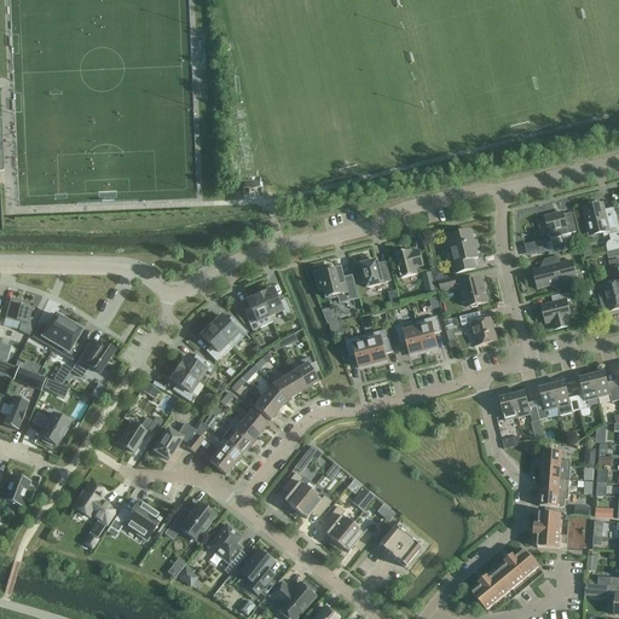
[(247,198),(261,197),(261,186),(246,187),(247,198)]
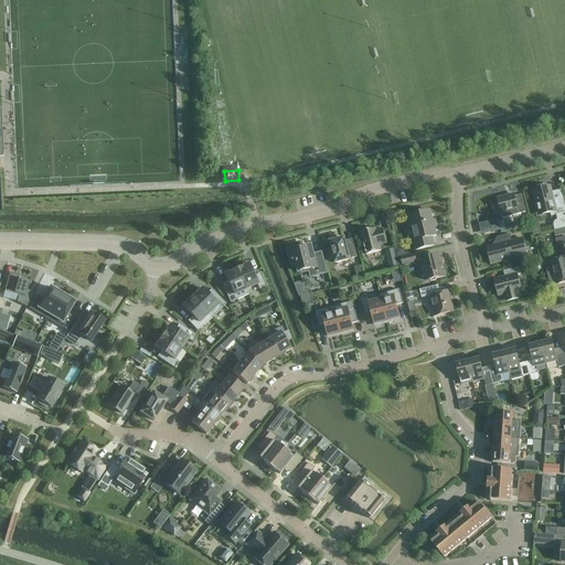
[(550,187),(529,191),(529,192),(533,191),(535,202),(539,212),(550,209),(551,214),(552,216),(556,215),(557,220),(555,222),(553,225),(555,232),(564,228),(564,204),(564,200),(562,200),(554,202),(552,192),(550,187)]
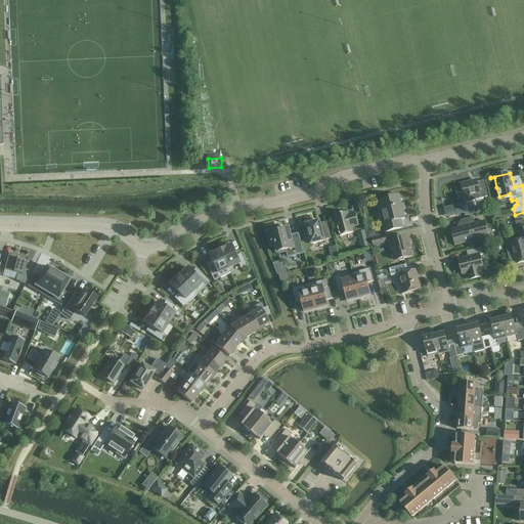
[(477,181),(462,185),(466,203),(467,203),(474,201),(481,199),(488,198),(486,187),(484,181),(477,182),(477,181)]
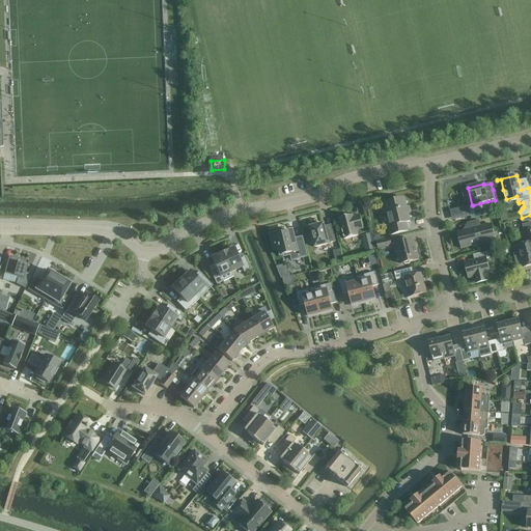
[(383,204),(386,214),(388,214),(390,225),(388,226),(391,235),(408,231),(406,223),(410,222),(404,198),(383,204)]
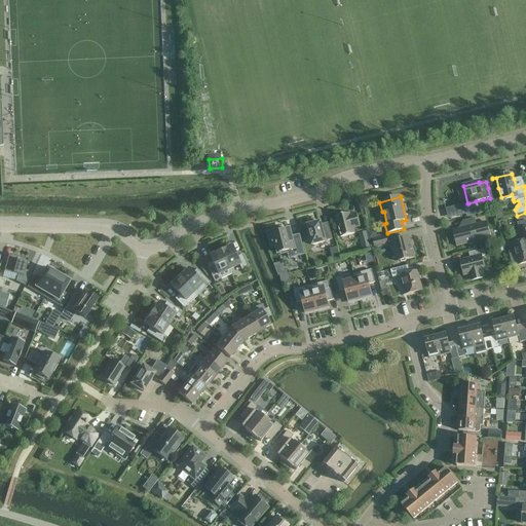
[(464,204),(456,207),(458,217),(466,215),(465,210),(464,204)]
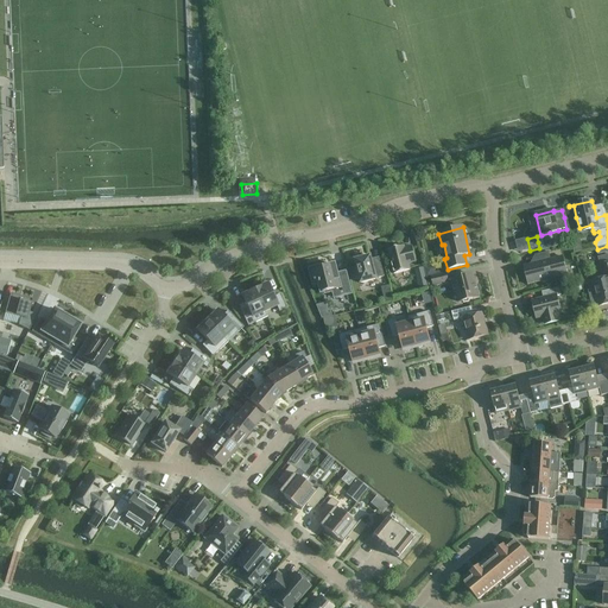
[(581,240),(571,242),(575,254),(583,252),(581,240)]
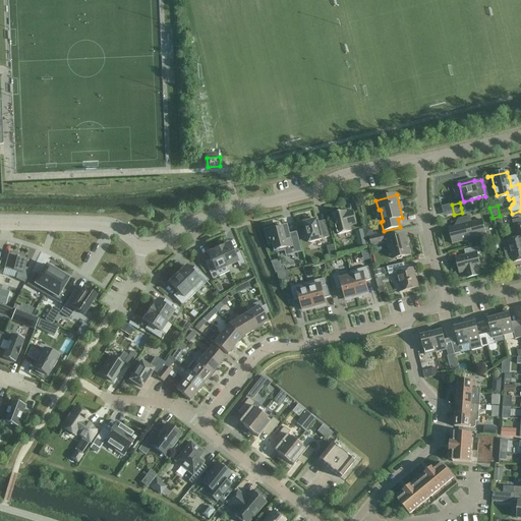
[(353,212),(347,214),(346,212),(333,215),(338,235),(351,232),(350,226),(357,225),(353,212)]
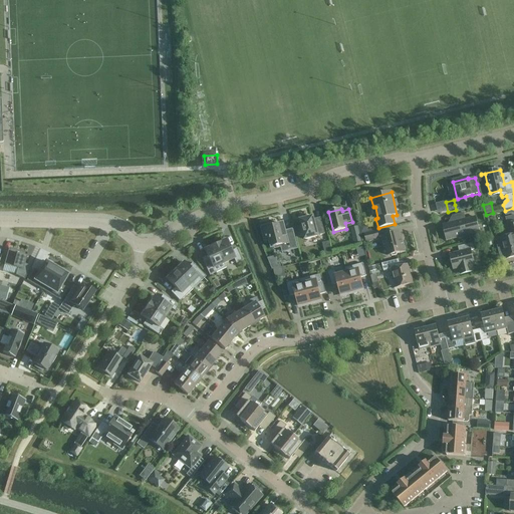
[(461,240),(467,239),(467,237),(480,234),(477,217),(465,220),(464,214),(462,214),(452,217),(454,224),(444,226),(443,226),(447,241),(448,241),(447,240),(459,237),(459,239),(461,240)]
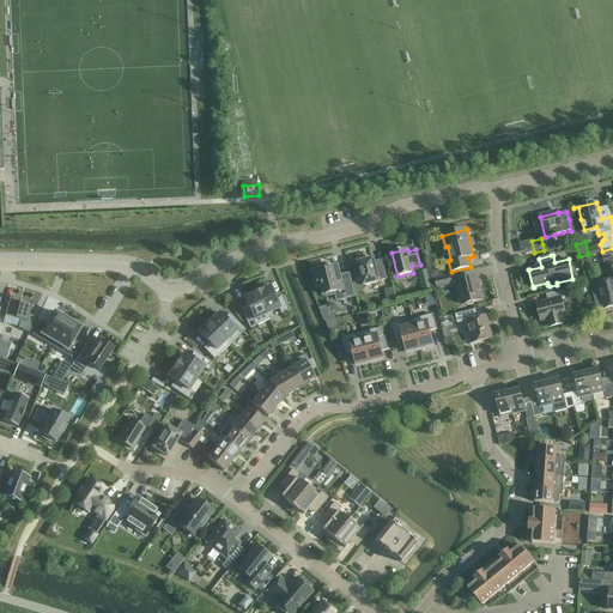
[(360,271),(352,272),(354,281),(363,280),(364,286),(380,283),(380,281),(388,279),(384,263),(376,266),(375,262),(374,259),(368,261),(368,259),(359,261),(359,262),(358,263),(360,271)]
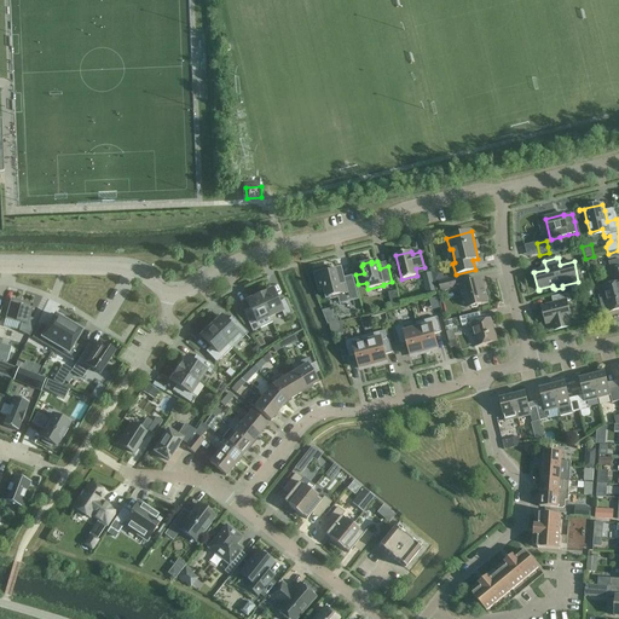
[(615,284),(605,287),(606,295),(608,300),(611,312),(618,310),(618,261),(611,264),(614,279),(615,284)]
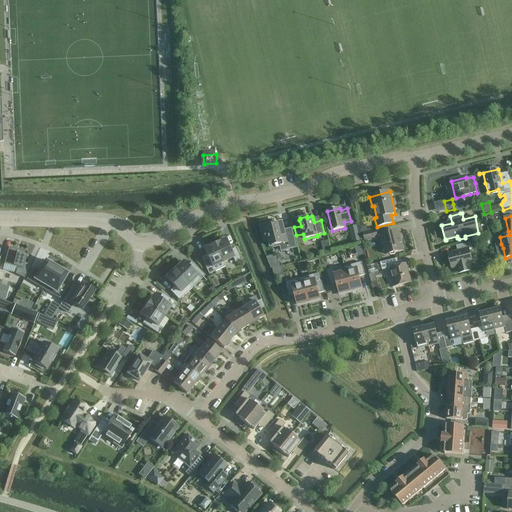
[(282,224),(263,228),(264,235),(263,235),(264,239),(269,238),(271,247),(281,244),(282,250),(295,247),(291,232),(284,233),(282,224)]
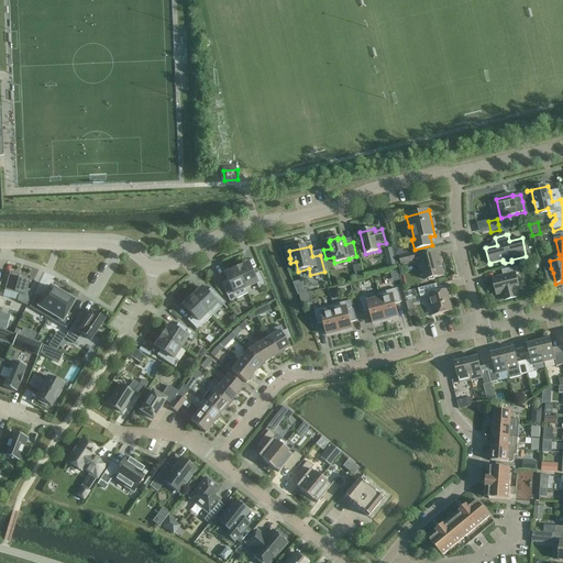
[(398,246),(393,249),(395,257),(399,256),(404,255),(404,252),(403,249),(401,246),(398,246)]
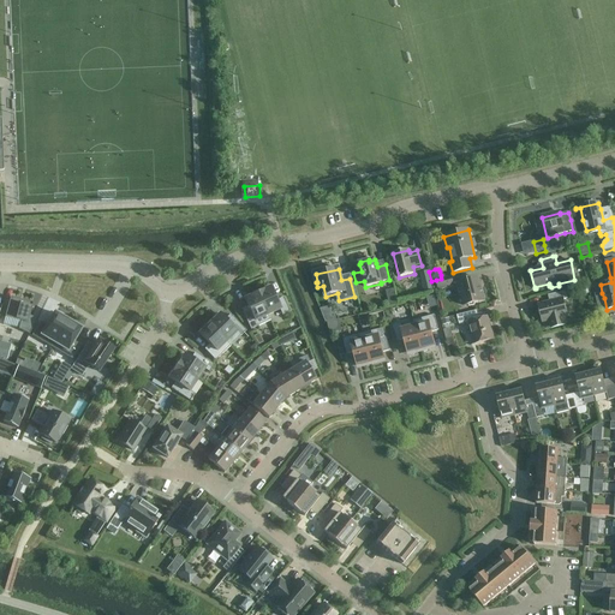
[(427,270),(419,272),(422,280),(429,279),(427,270)]
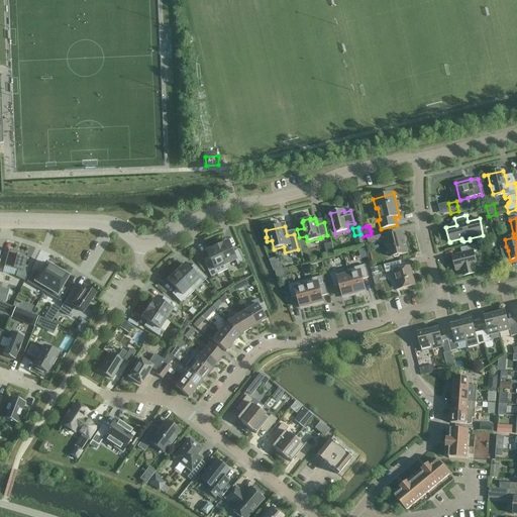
[(371,234),(367,235),(369,243),(381,240),(379,232),(371,234)]
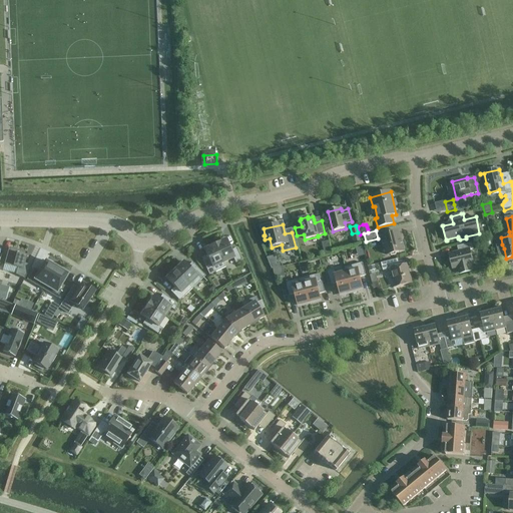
[(399,232),(389,234),(381,236),(384,247),(386,247),(388,255),(404,251),(401,238),(400,238),(399,232)]
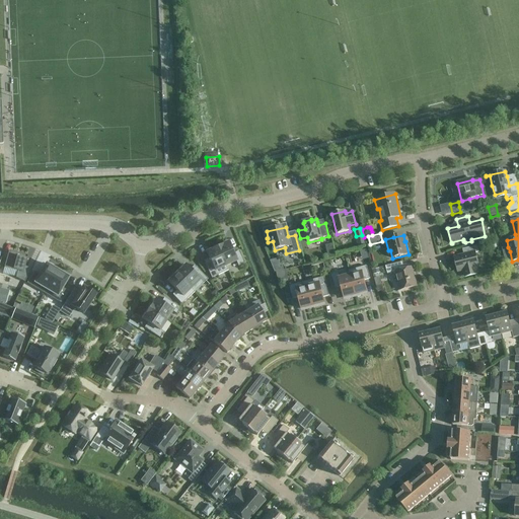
[(223,243),(217,246),(226,267),(236,262),(238,267),(244,264),(239,251),(233,254),(228,243),(224,245),(223,243)]
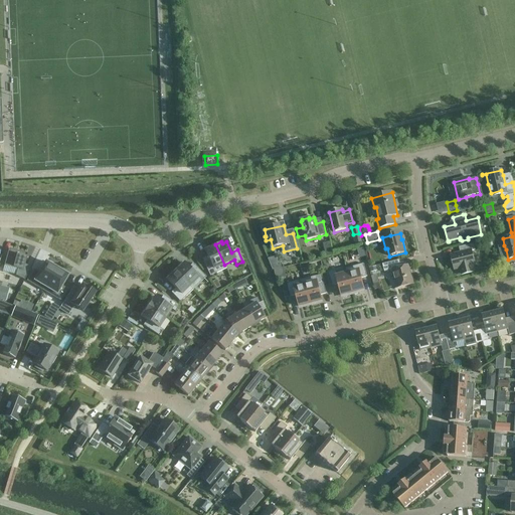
[(473,273),(471,266),(475,265),(471,251),(475,250),(474,243),(459,247),(461,253),(452,255),(455,270),(461,269),(462,275),(473,273)]
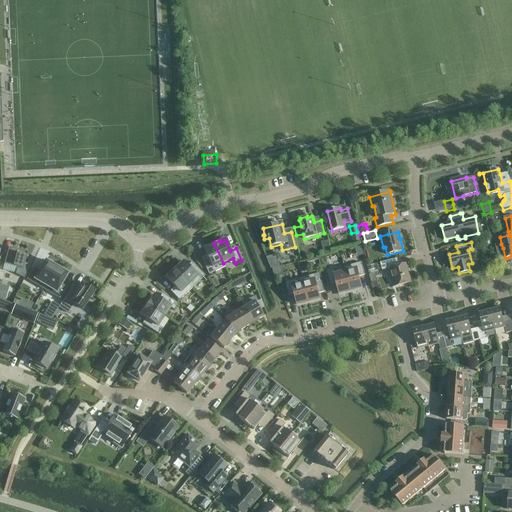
[(225,267),(223,263),(214,243),(208,246),(208,247),(204,250),(206,255),(201,258),(209,275),(225,267)]
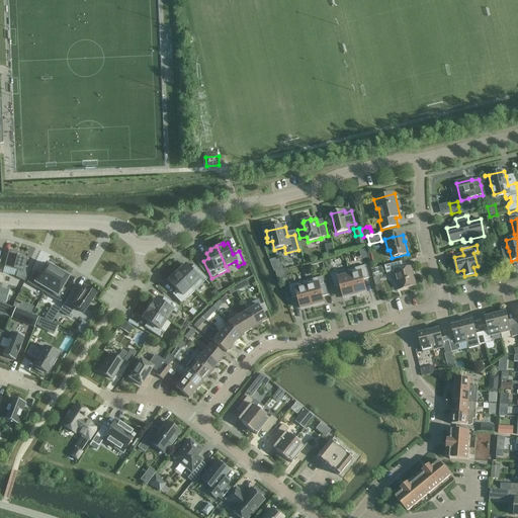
[(333,246),(326,248),(328,258),(335,257),(333,246)]
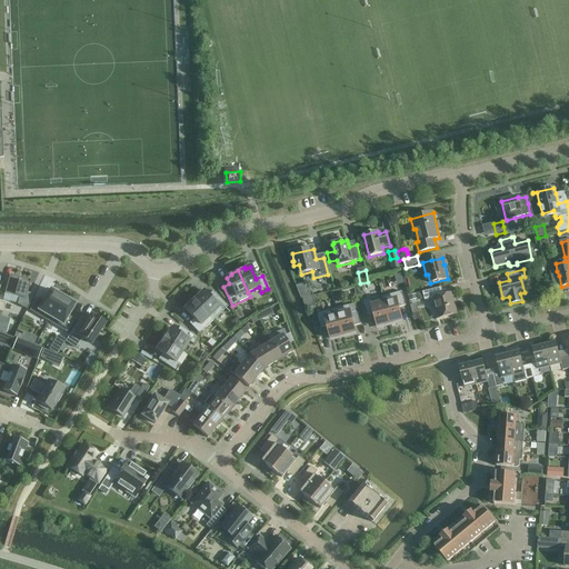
[(31,280),(10,276),(5,293),(19,298),(18,305),(28,309),(35,296),(28,292),(31,280)]
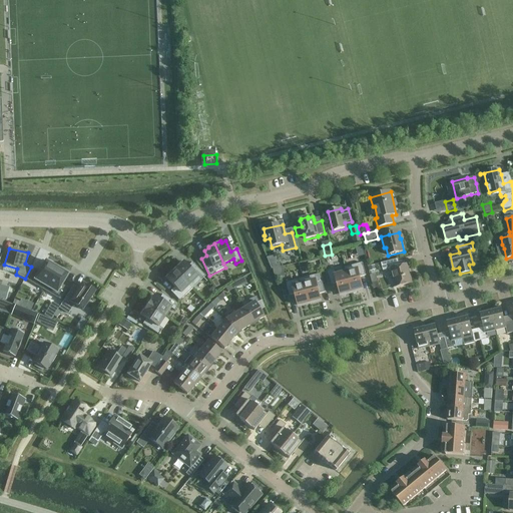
[(407,265),(401,267),(399,260),(382,264),(384,271),(391,269),(396,288),(412,284),(407,265)]
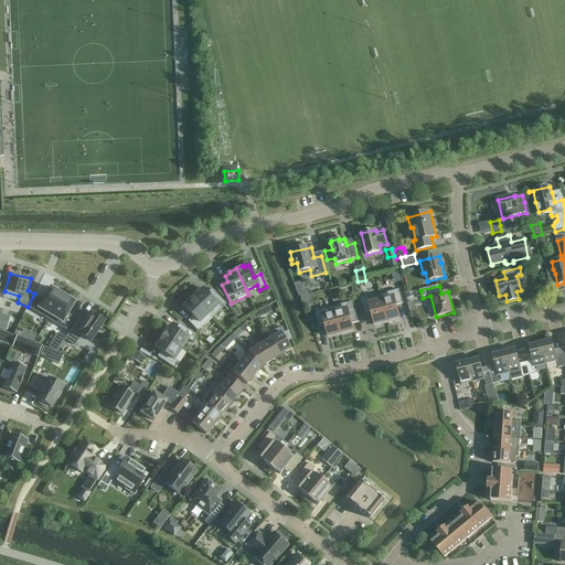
[(38,296),(30,309),(49,320),(64,294),(56,289),(55,290),(51,288),(44,299),(38,296)]
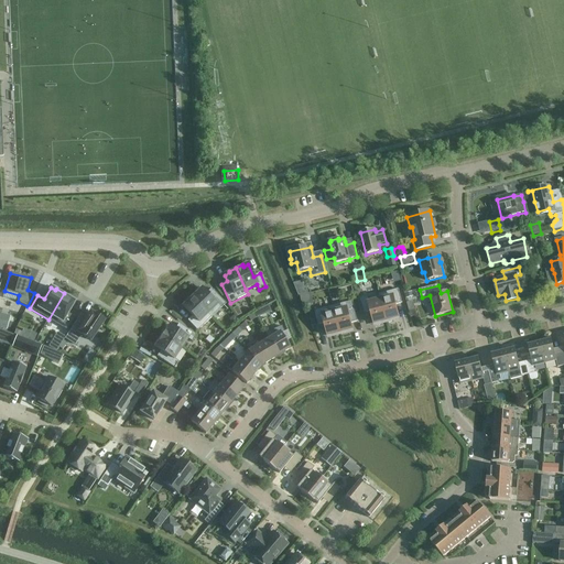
[(208,314),(207,314),(212,317),(226,304),(212,289),(206,293),(202,289),(198,293),(196,291),(192,296),(208,314)]
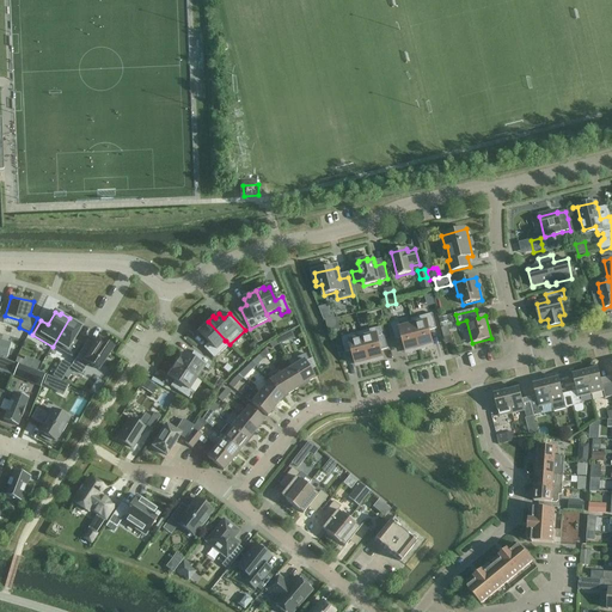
[(412,319),(420,350),(428,348),(427,347),(433,344),(429,331),(436,329),(433,314),(412,319)]
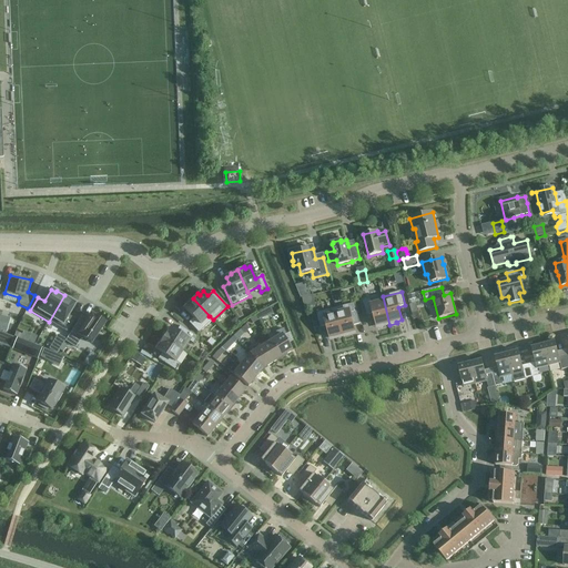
[(64,295),(49,322),(67,333),(74,320),(69,316),(75,304),(71,301),(71,300),(64,295)]
